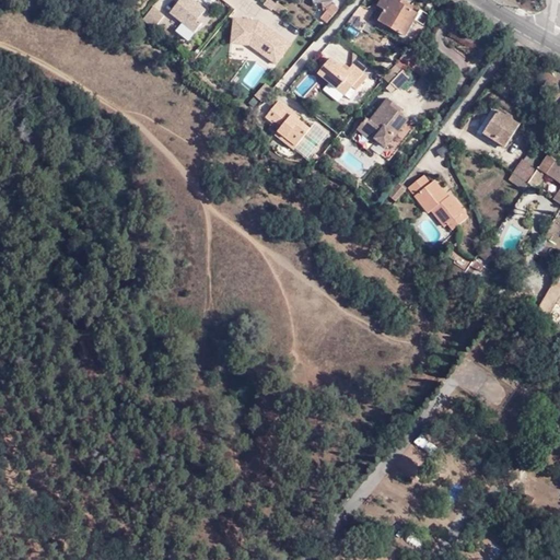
[(177,32),(189,41),(202,23),(199,21),(207,11),(193,0),(181,0),(172,12),(184,23),(177,32)]
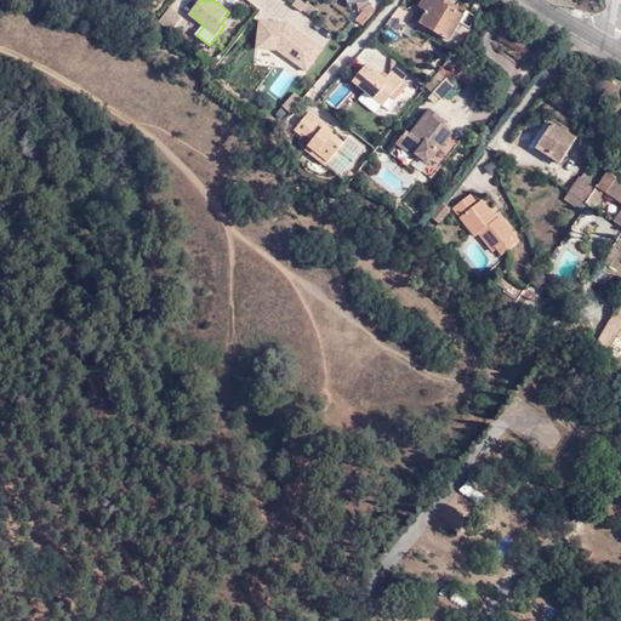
[(357,16),(363,21),(377,5),(371,0),(360,0),(363,9),(357,16)]
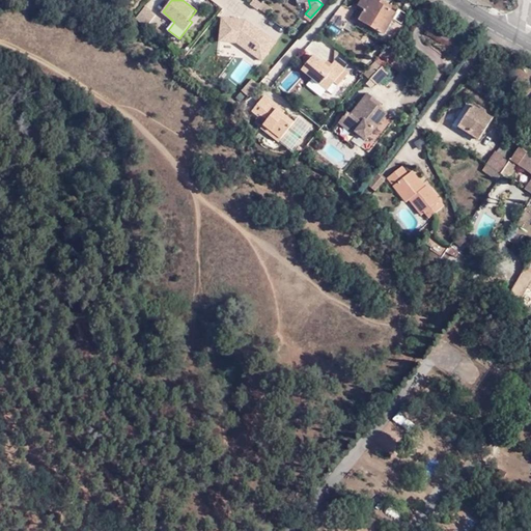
[(373,0),(362,0),(359,6),(366,11),(361,21),(384,35),(396,15),(391,10),(390,10),(373,0)]
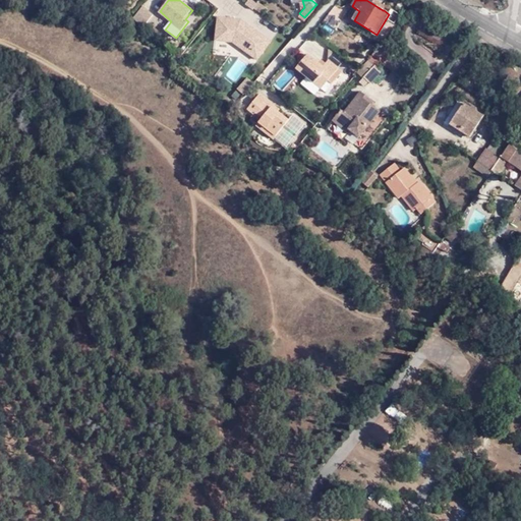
[(385,7),(372,0),(366,0),(383,10),(385,7)]
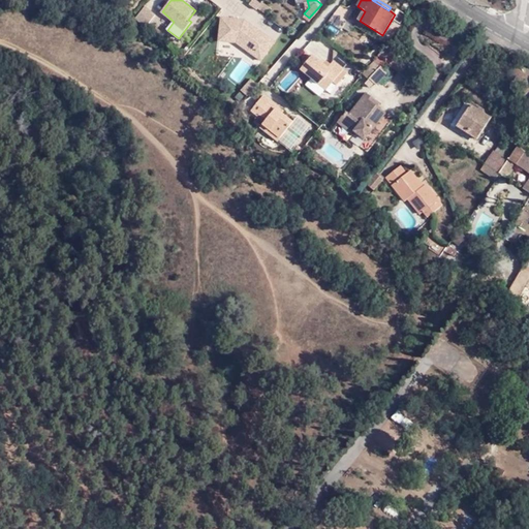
[(136,19),(147,27),(156,16),(146,7),(136,19)]
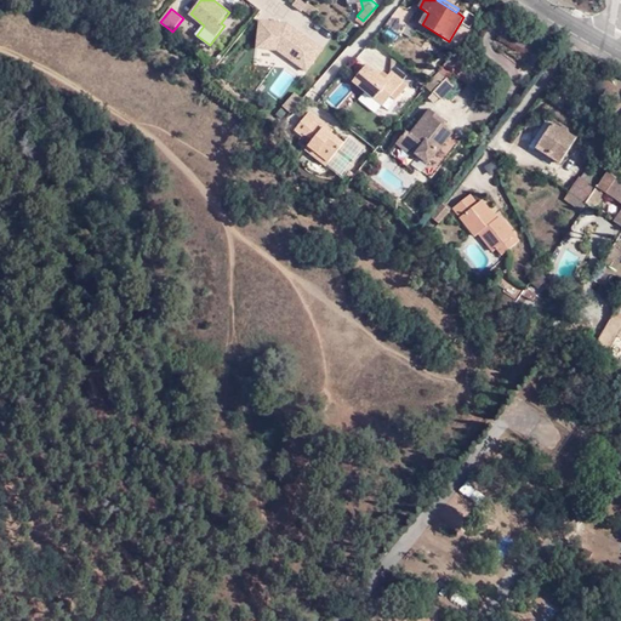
[(289,22),(261,20),(258,46),(278,49),(308,69),(324,46),(289,22)]
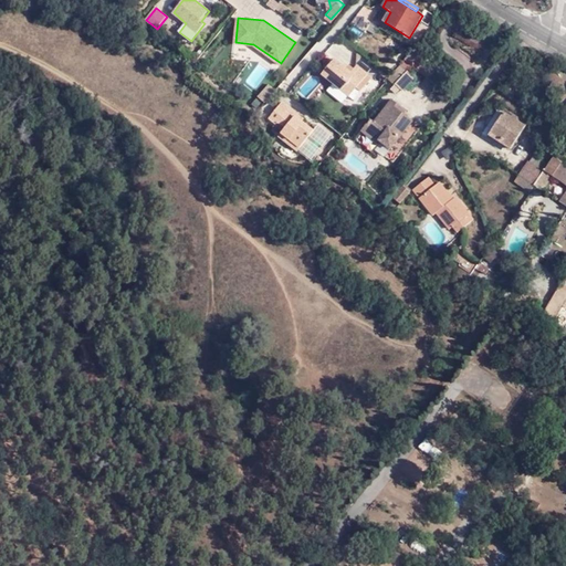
[(358,52),(357,65),(368,74),(359,85),(364,88),(379,70),(358,52)]
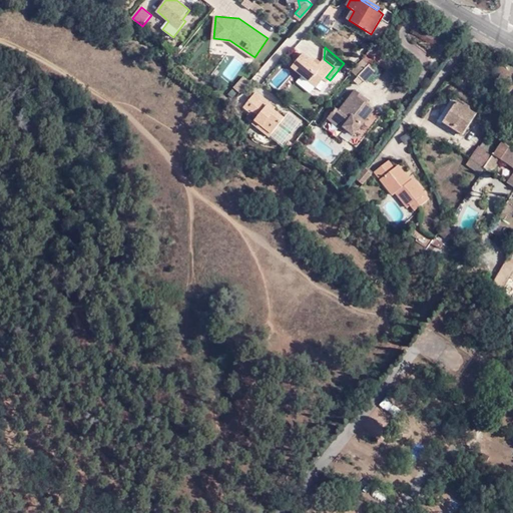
[(304,69),(300,73),(318,87),(326,77),(334,67),(324,59),(319,65),(305,53),(296,63),(304,69)]
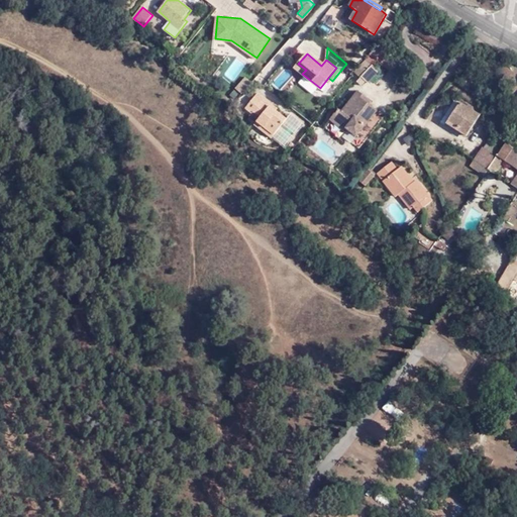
[(366,82),(368,83),(371,80),(377,85),(385,77),(379,71),(373,66),(367,61),(354,73),(362,79),(362,78),(366,82)]
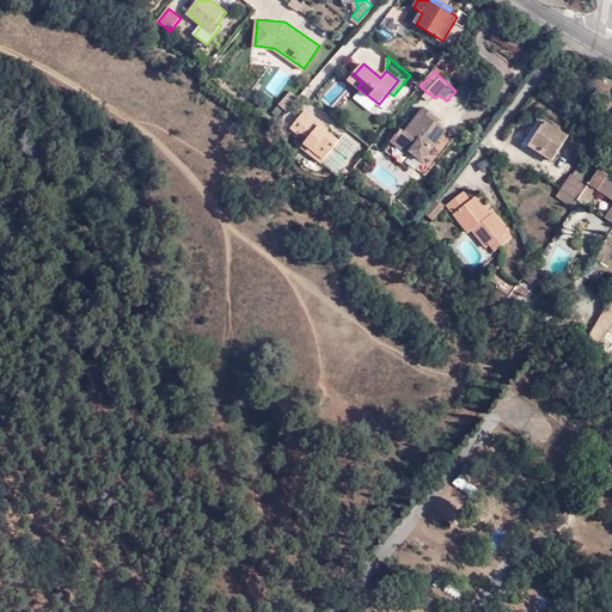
[(349,80),(357,87),(362,83),(353,75),(349,80)]
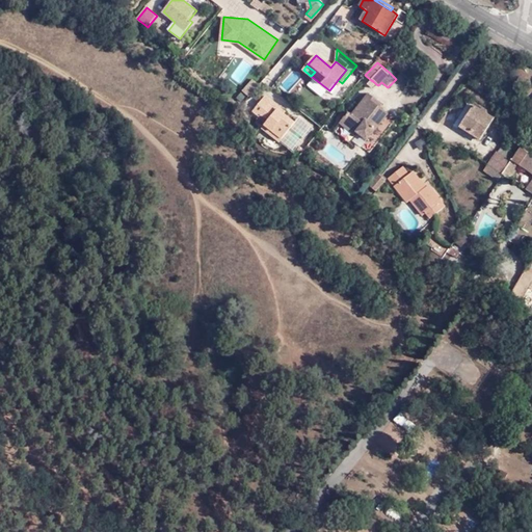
[(479,78),(475,82),(487,90),(490,85),(479,78)]
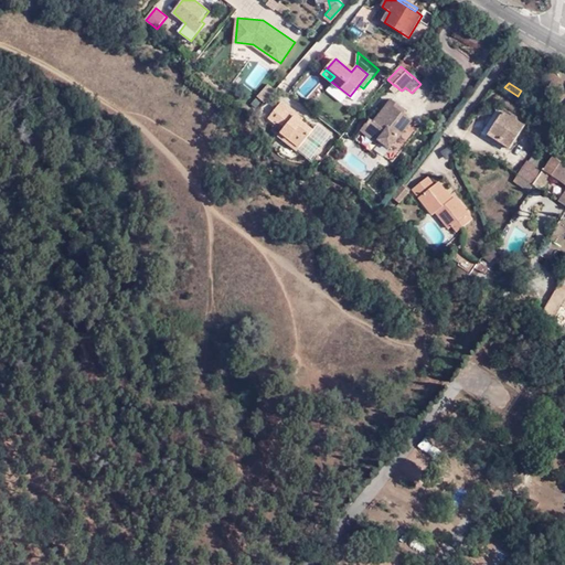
[(281,132),(299,147),(313,130),(302,120),(296,116),(298,114),(283,100),(269,117),(276,123),(278,121),(286,128),(281,132)]
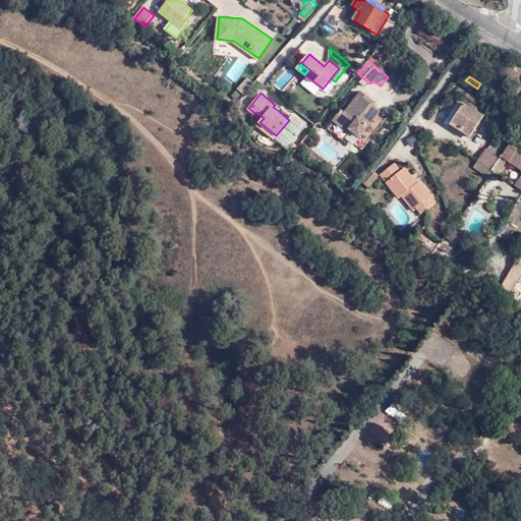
[(342,111),(333,121),(348,133),(350,130),(359,137),(380,112),(370,105),(367,103),(370,100),(360,93),(345,113),(342,111)]
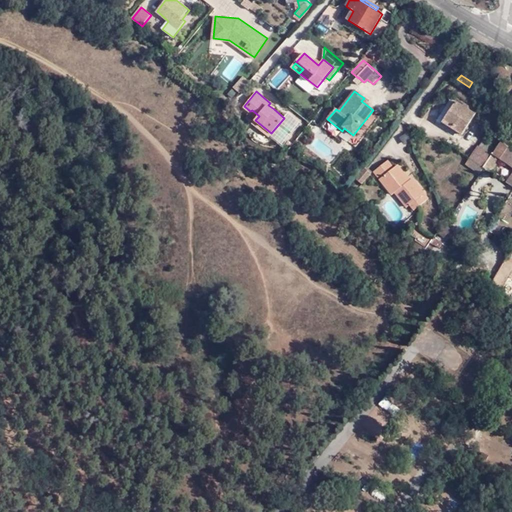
[(436,123),(441,125),(444,121),(456,102),(451,99),(451,100),(436,123)]
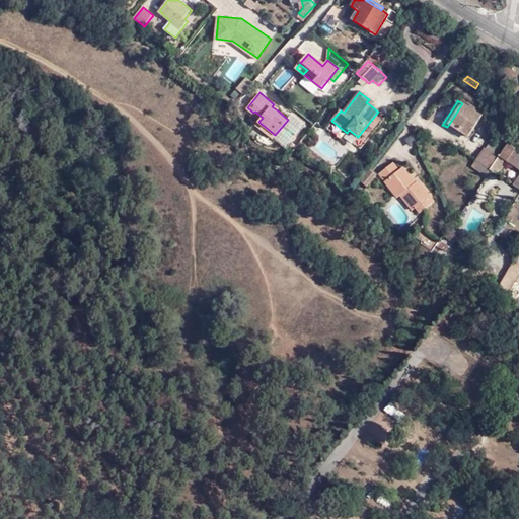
[(459,132),(468,137),(482,116),(462,103),(450,123),(460,130),(459,132)]
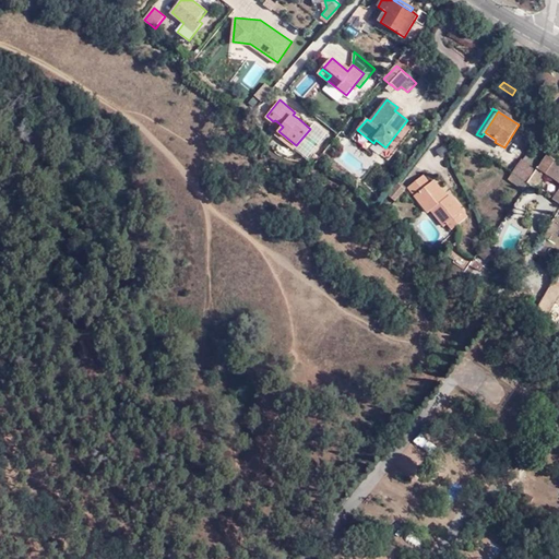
[(373,143),(357,130),(357,131),(352,138),(368,151),(370,147),(389,162),(415,127),(407,120),(385,147),(376,140),(373,143)]
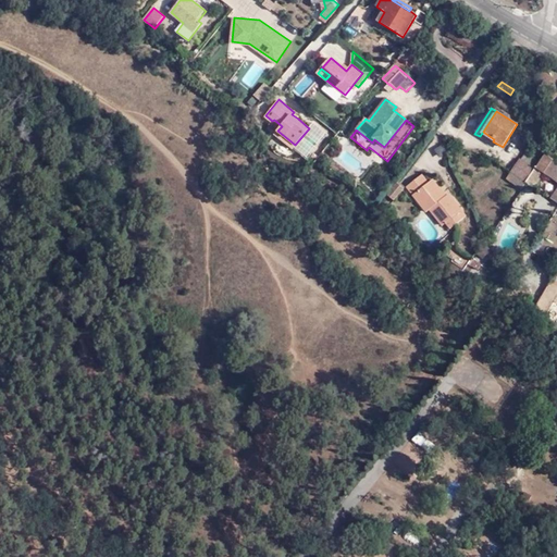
[(293,148),(295,145),(277,131),(275,134),(293,148)]
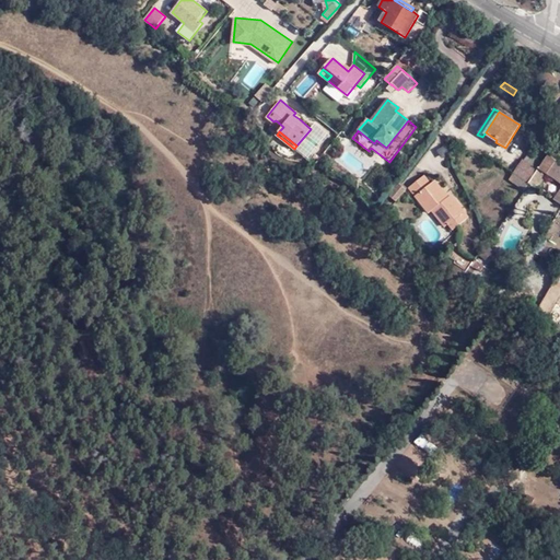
[(486,132),(482,137),(503,150),(505,148),(496,142),(497,140),(486,132)]
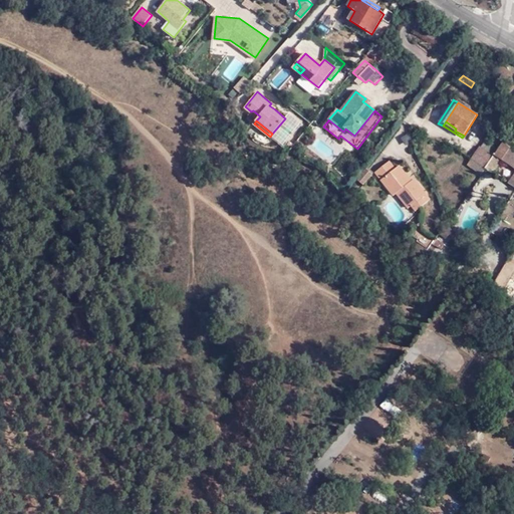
[(411,134),(401,140),(406,147),(415,141),(411,134)]
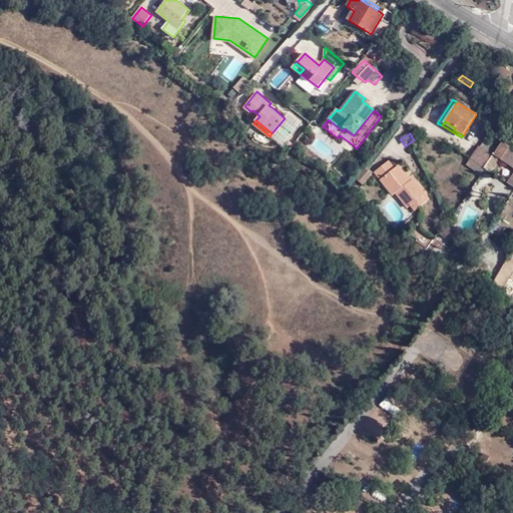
[(481,147),(492,156),(497,149),(485,141),(481,147)]
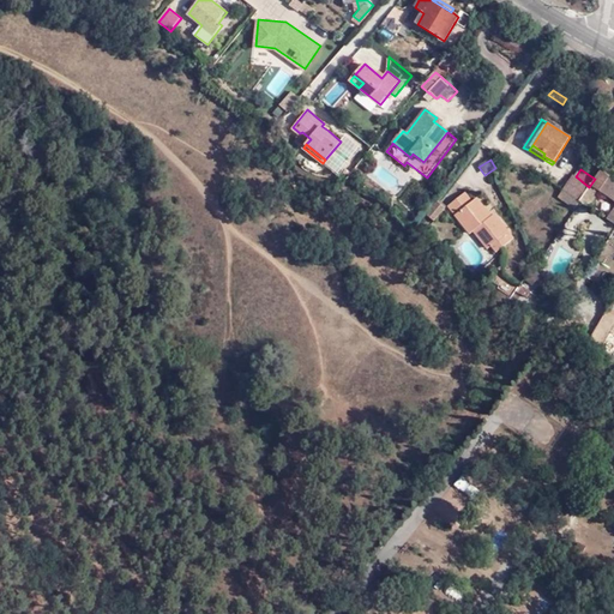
[(589,187),(581,199),(591,205),(601,191),(613,199),(613,209),(608,218),(613,221),(613,178),(611,176),(601,170),(595,179),(589,187)]
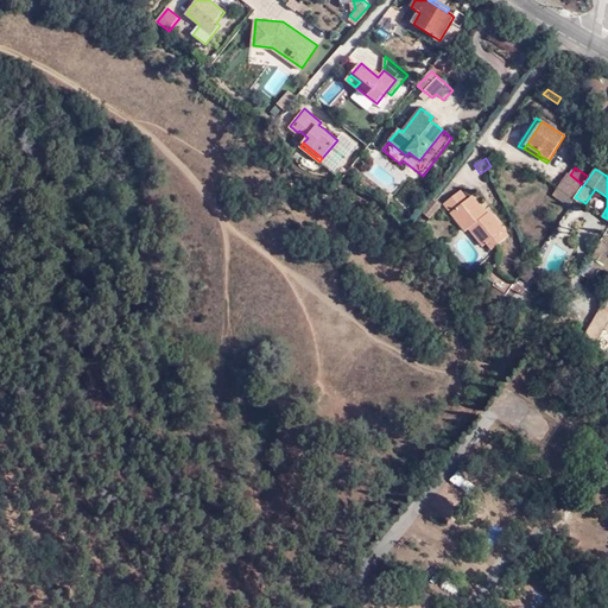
[(575,197),(583,185),(570,175),(559,190),(572,200),(575,197)]
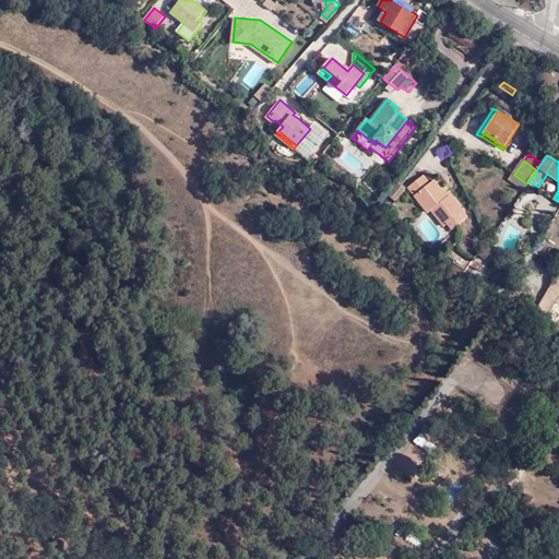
[(526,185),(526,183),(514,175),(510,180),(522,190),(526,185)]
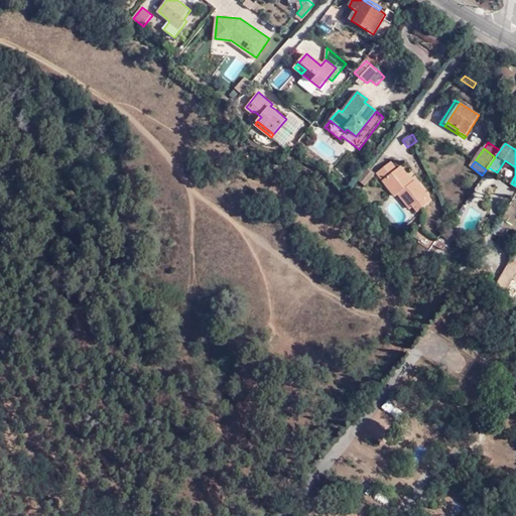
[(412,182),(409,185),(406,182),(407,181),(403,176),(405,174),(399,167),(396,170),(390,163),(377,174),(395,198),(398,196),(410,210),(413,208),(417,213),(431,201),(414,180),(412,182)]
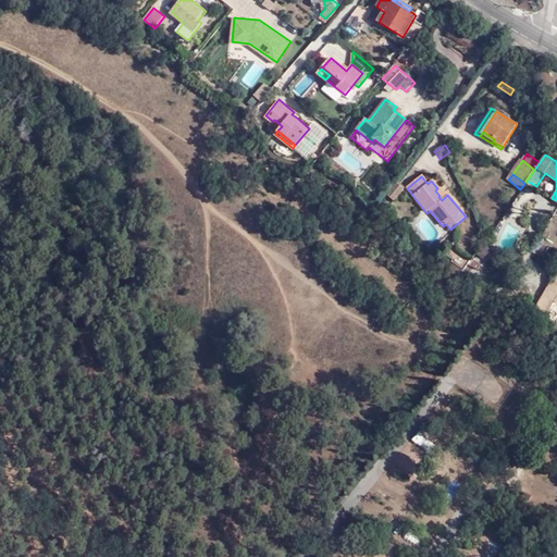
[(404,190),(397,185),(387,197),(394,202),(404,190)]
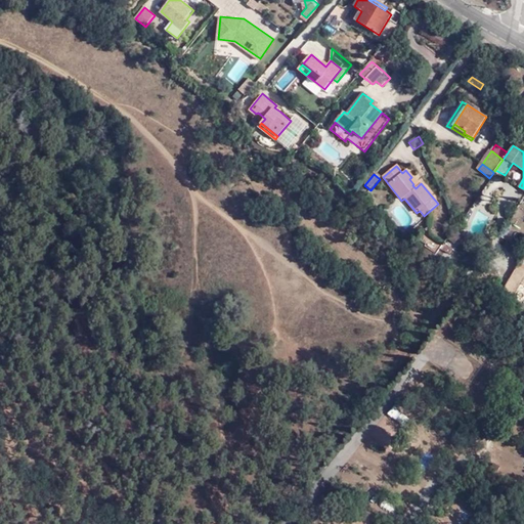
[(419,185),(411,177),(409,179),(413,184),(412,185),(416,188),(419,185)]
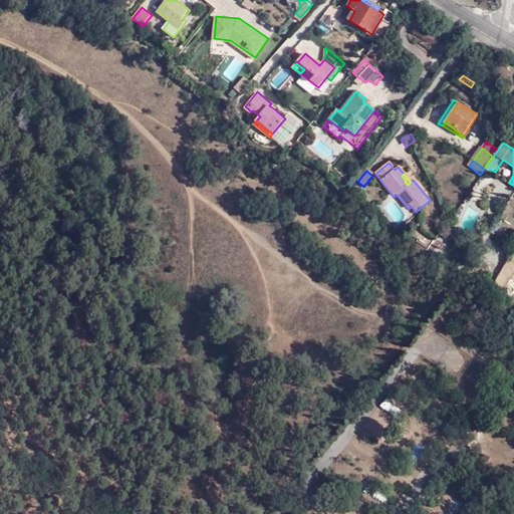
[(458,235),(449,227),(441,237),(447,242),(451,237),(454,239),(458,235)]
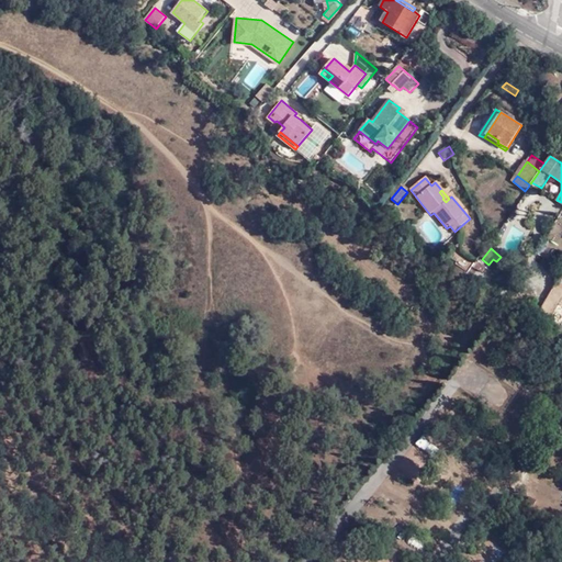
[(458,259),(468,270),(476,261),(467,251),(458,259)]
